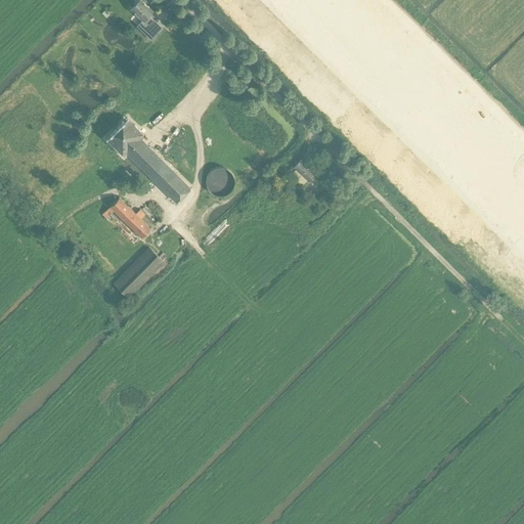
[(142,20),(141,22),(145,27),(154,35),(162,27),(154,18),(150,20),(146,16),(153,10),(140,0),(135,0),(133,2),(134,4),(130,8),(142,20)]
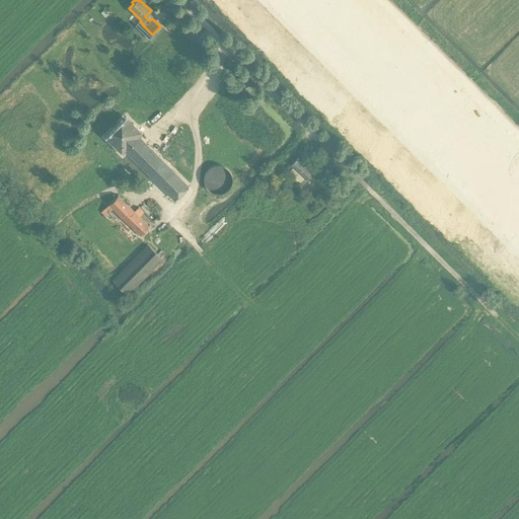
[(104,137),(121,154),(124,151),(173,201),(189,186),(139,136),(142,133),(126,117),(104,137)]
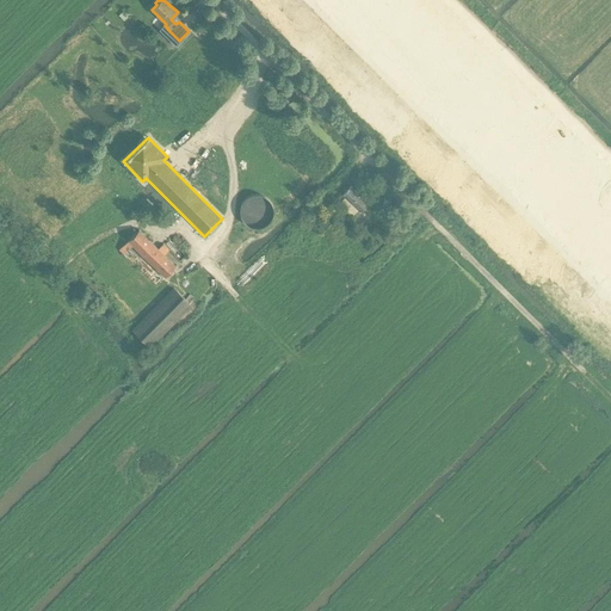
[(343,195),(345,197),(339,203),(353,216),(358,209),(360,211),(369,202),(352,185),(343,195)]
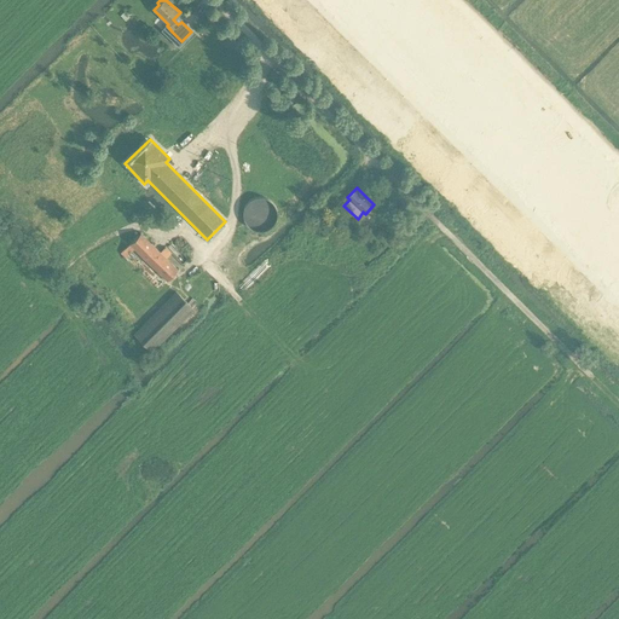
[(148,203),(155,210),(161,206),(152,197),(148,203)]
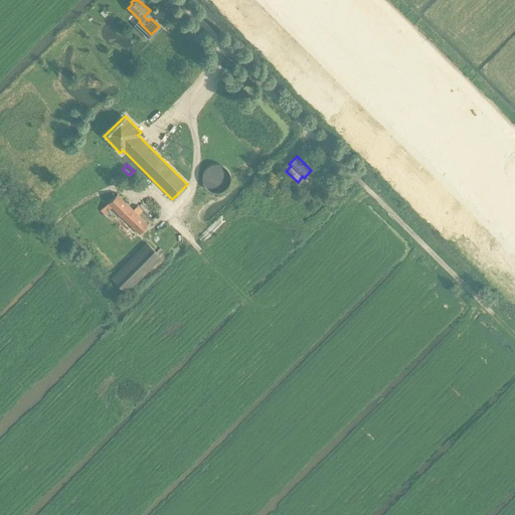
[(117,193),(107,204),(113,210),(138,234),(148,224),(134,209),(117,193)]
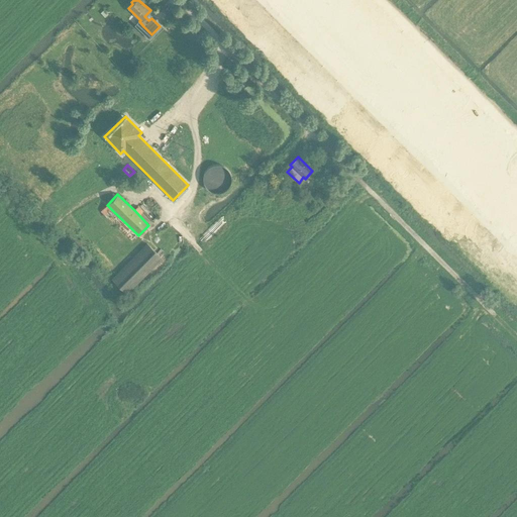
[(111,279),(126,294),(163,259),(146,243),(111,279)]
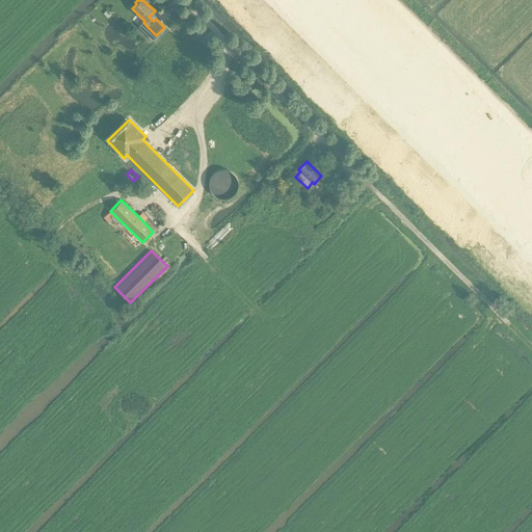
[(118,403),(118,406),(118,409),(121,413),(122,414),(125,415),(127,415),(130,415),(132,414),(134,411),(135,408),(136,406),(135,404),(133,400),(131,398),(128,398),(126,398),(123,399),(121,401),(118,403)]
